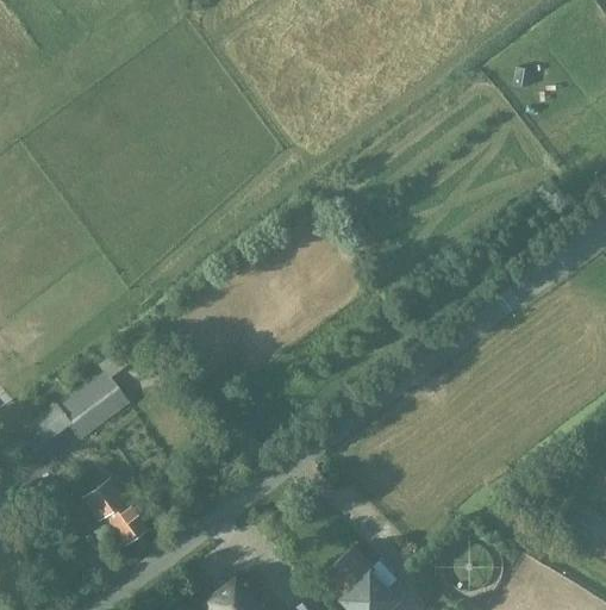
[(118,350),(100,365),(107,373),(61,408),(57,403),(30,423),(45,443),(70,425),(82,439),(130,402),(111,377),(127,363),(118,350)]
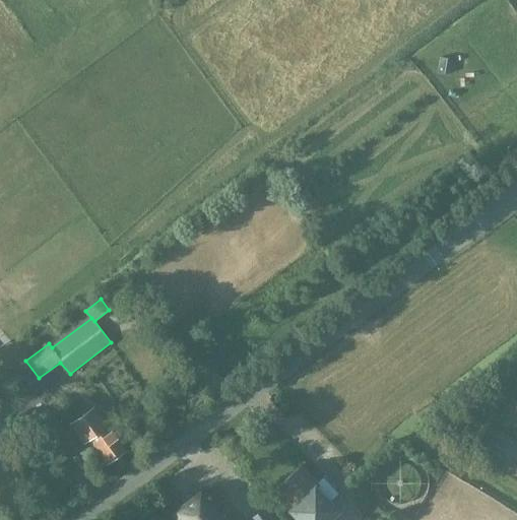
[(107,465),(127,451),(94,406),(69,424),(84,445),(89,441),(107,465)]
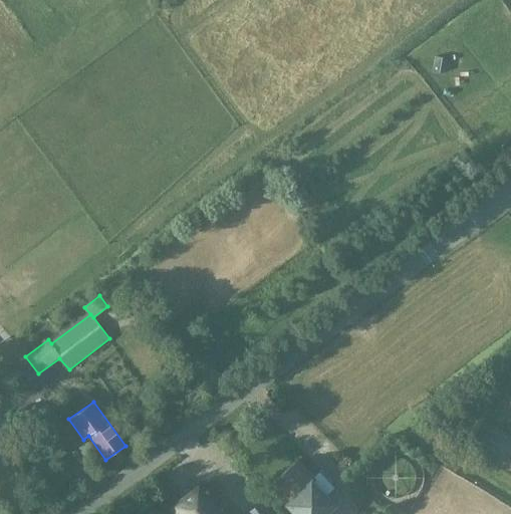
[(45,438),(29,453),(41,470),(64,454),(53,437),(57,435),(52,428),(43,434),(45,438)]
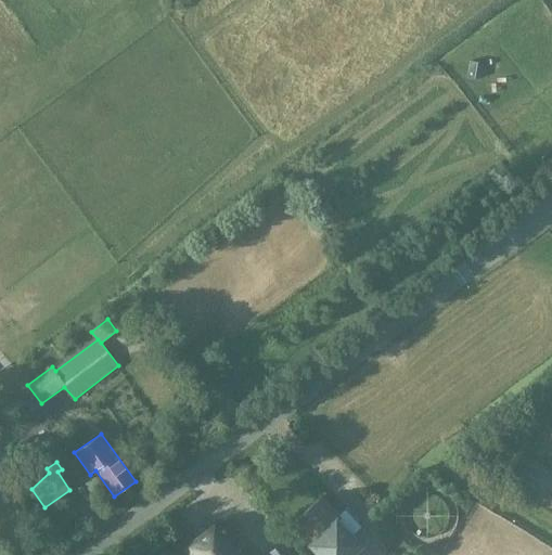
[(322,498),(296,523),(315,542),(310,546),(318,554),(351,554),(359,547),(344,531),(349,526),(322,498)]
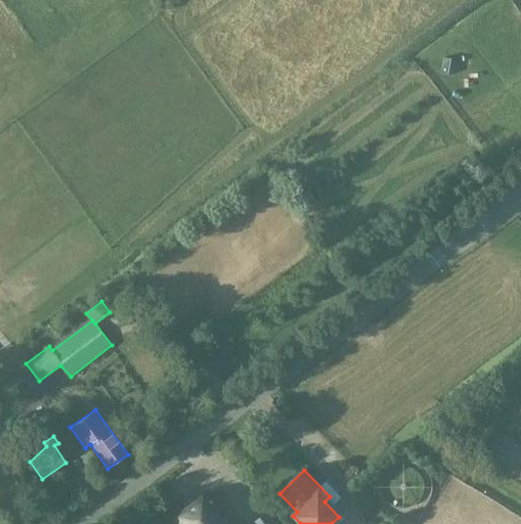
[(229,523),(207,494),(174,519),(177,523),(229,523)]
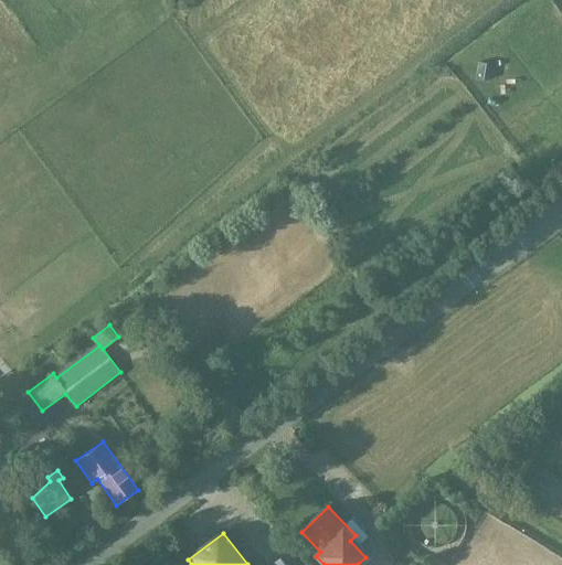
[(296,564),(289,554),(273,564),(296,564)]
